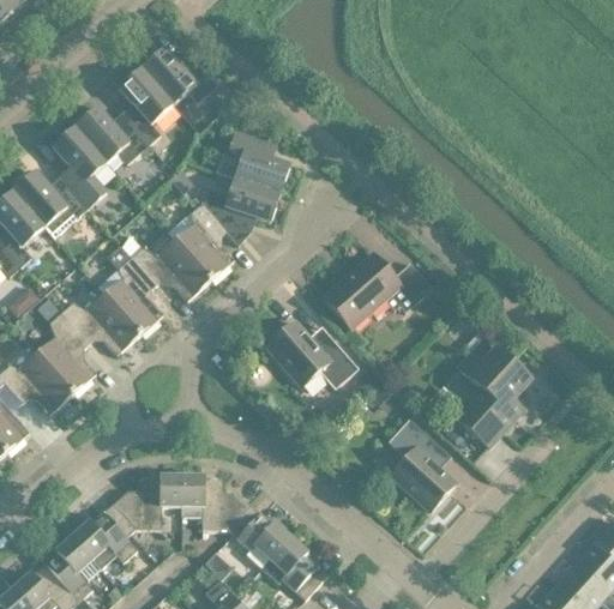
[(0,0),(0,2),(7,12),(20,0),(0,0)]
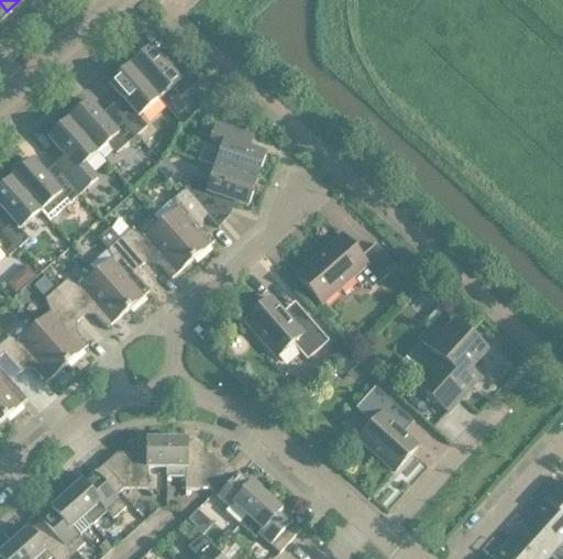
[(151,43),(130,62),(158,95),(172,83),(180,92),(198,77),(173,47),(163,56),(151,43)]
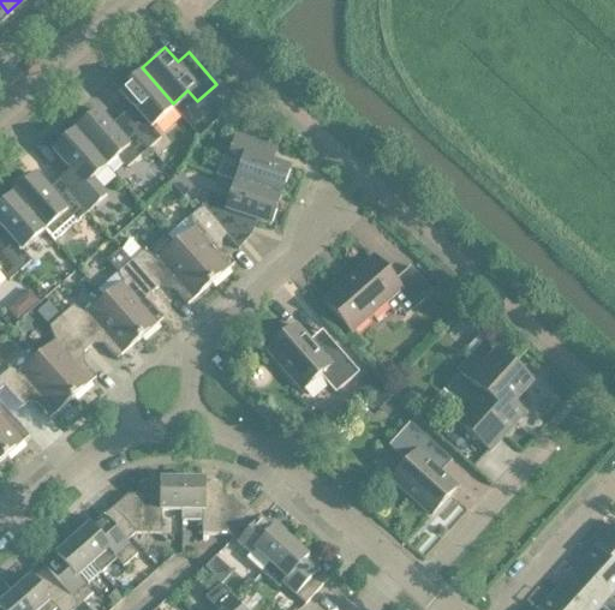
[(173,103),(142,67),(119,87),(132,102),(121,111),(149,143),(160,133),(151,123),(173,103)]
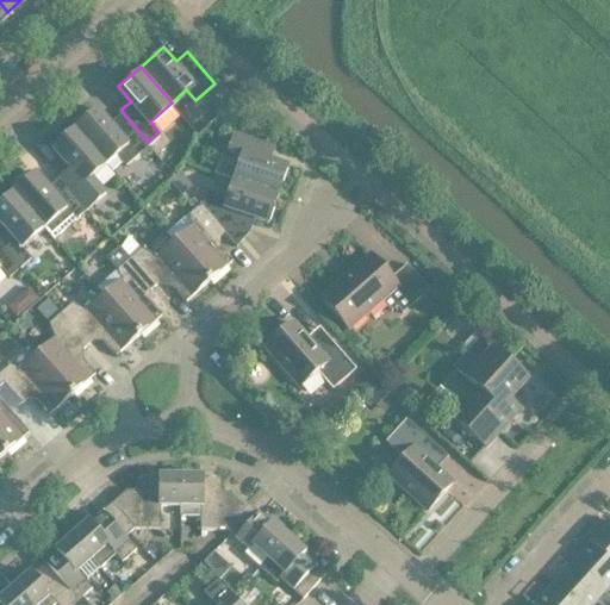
[(97,105),(74,125),(106,161),(117,150),(126,161),(148,142),(120,110),(110,119),(97,105)]
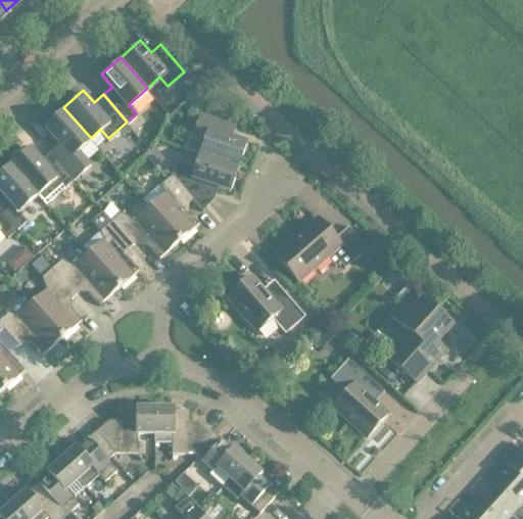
[(91,138),(63,107),(44,124),(59,141),(50,149),(75,177),(91,162),(79,148),(91,138)]
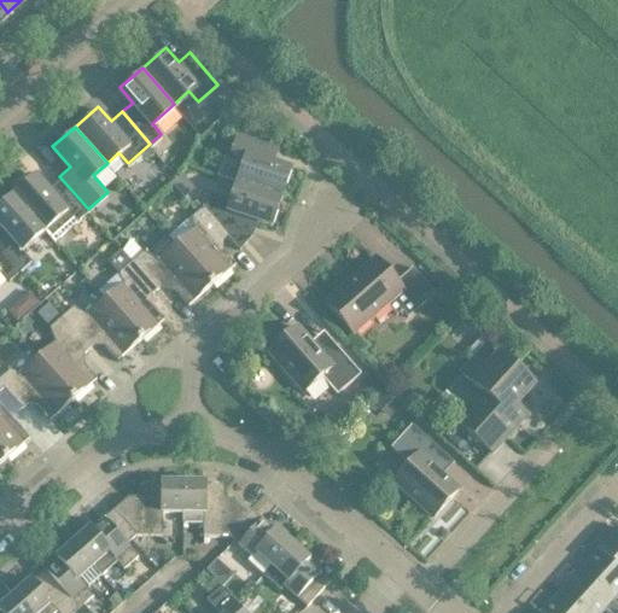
[(235,179),(281,193),(291,164),(272,158),(277,145),(237,130),(228,156),(242,161),(235,179)]
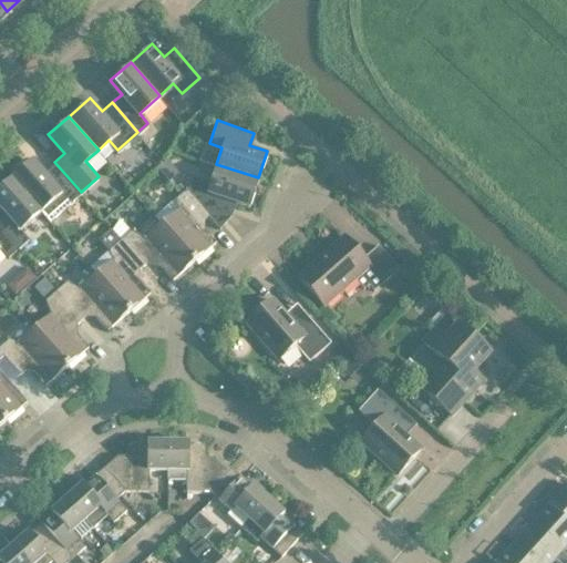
[(81,192),(54,162),(44,171),(32,156),(11,175),(41,208),(50,218),(81,192)]
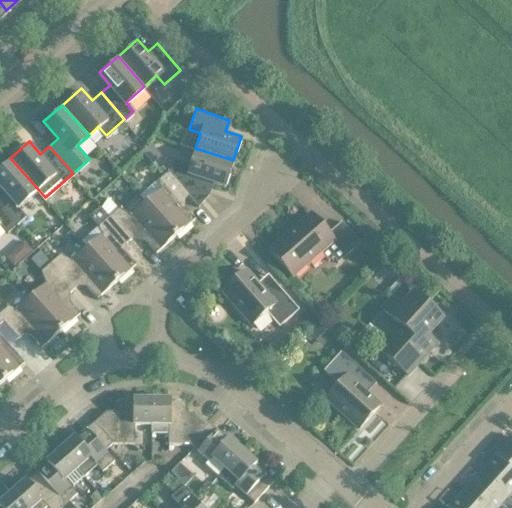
[(233,160),(195,148),(190,163),(174,157),(172,164),(168,168),(188,191),(191,195),(198,189),(202,177),(225,184),(233,160)]
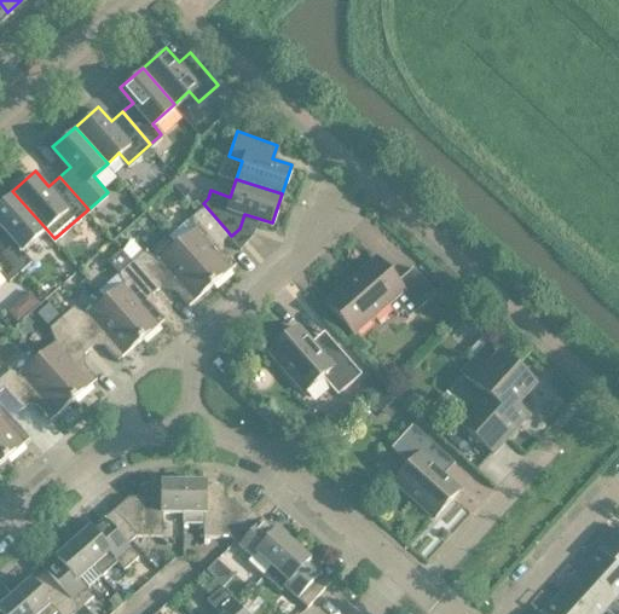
[(45,227),(12,191),(0,202),(0,222),(3,226),(0,229),(0,244),(21,268),(32,259),(22,248),(45,227)]
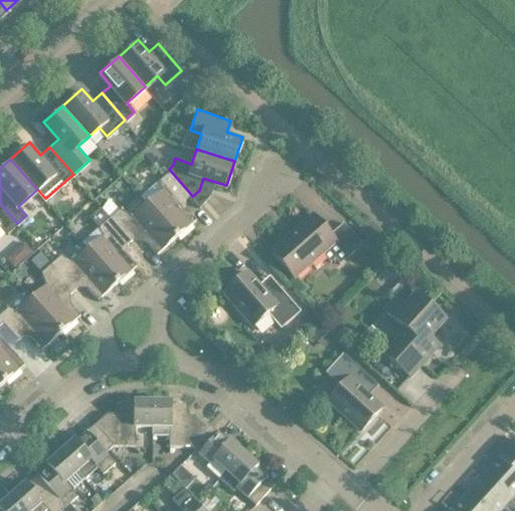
[(189,192),(169,169),(141,193),(146,200),(176,234),(195,217),(181,200),(189,192)]
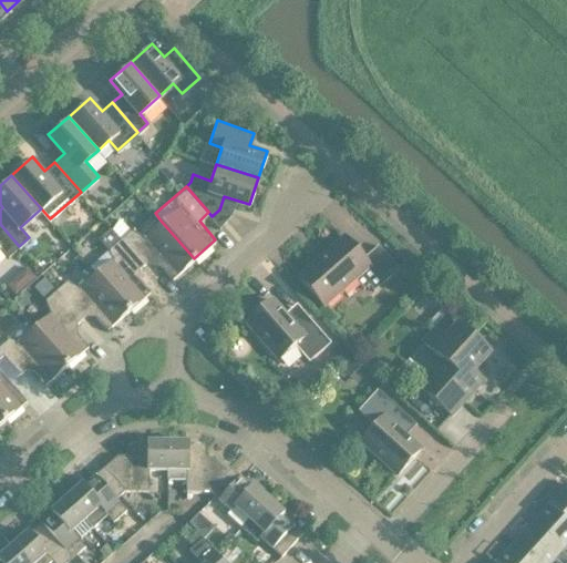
[(194,258),(161,221),(144,235),(131,227),(121,236),(143,263),(153,254),(173,277),(194,258)]
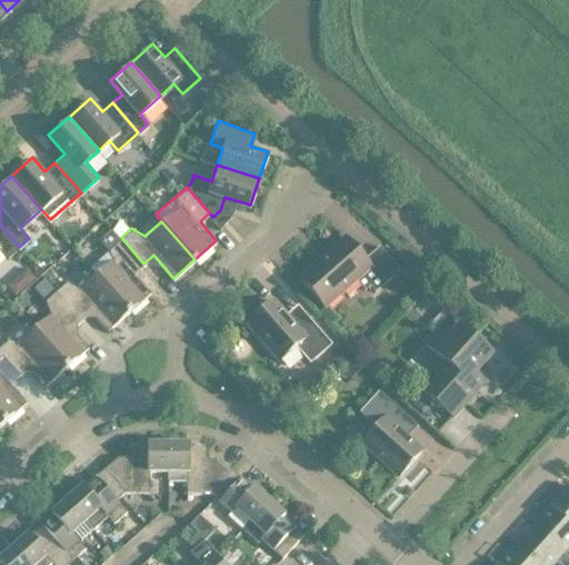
[(0,246),(9,256),(19,247),(0,225),(0,246)]
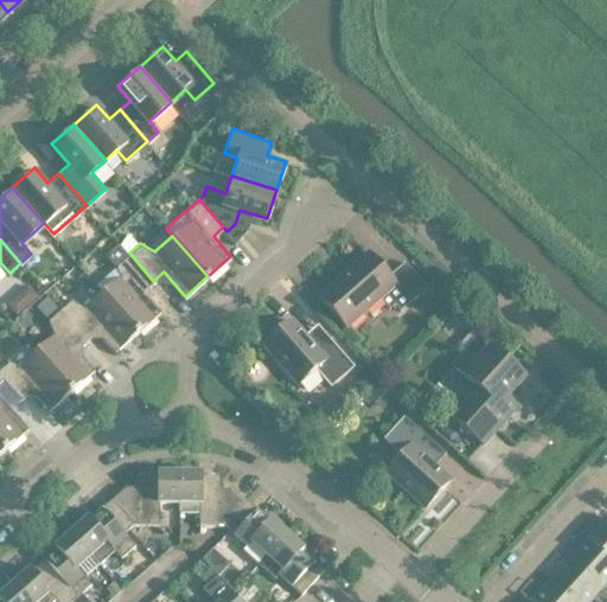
[(106,253),(116,264),(120,274),(102,289),(138,330),(160,309),(144,290),(153,281),(129,253),(119,242),(106,253)]
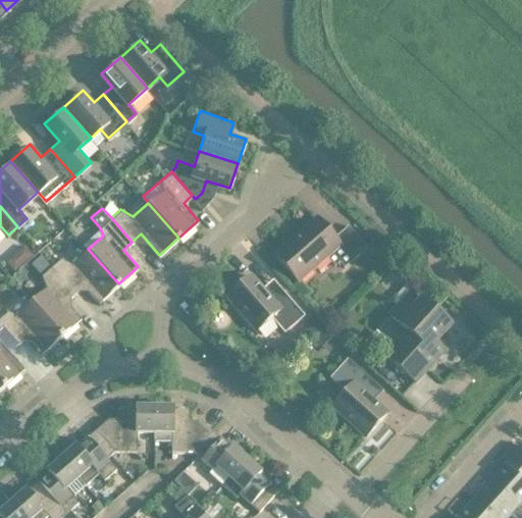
[(335,262),(338,259),(344,264),(367,244),(349,222),(334,235),(317,214),(274,251),(298,278),(326,253),(335,262)]
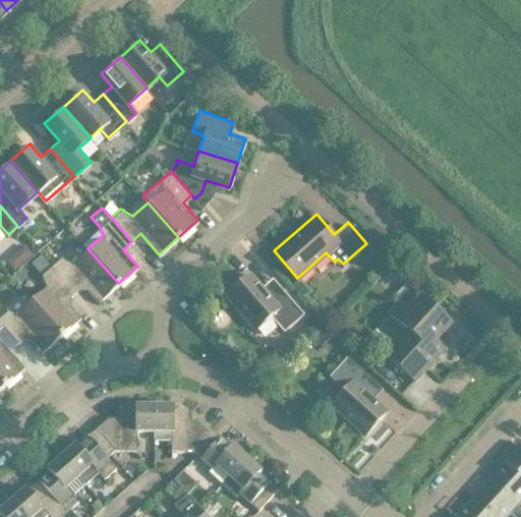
[(22,238),(3,250),(11,264),(31,251),(22,238)]
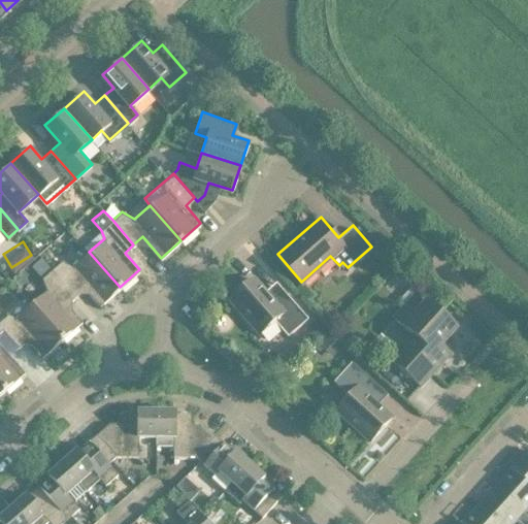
[(62,259),(52,268),(75,295),(85,287),(100,304),(120,287),(89,252),(73,265),(62,259)]
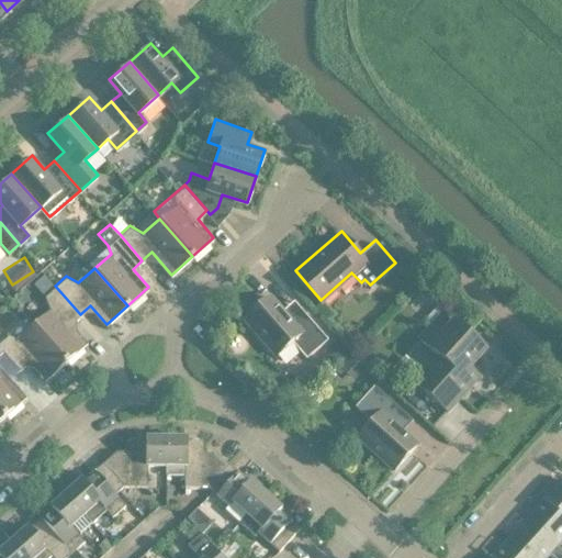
[(49,308),(33,322),(66,359),(88,341),(71,323),(80,314),(55,286),(45,294),(49,308)]
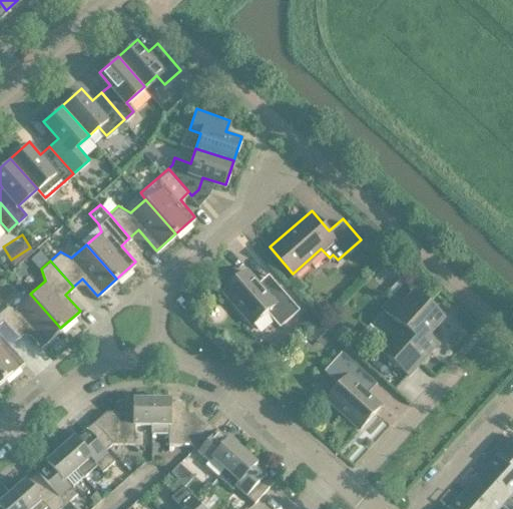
[(222,288),(252,322),(267,309),(280,325),(299,307),(273,277),(262,287),(245,268),(222,288)]
